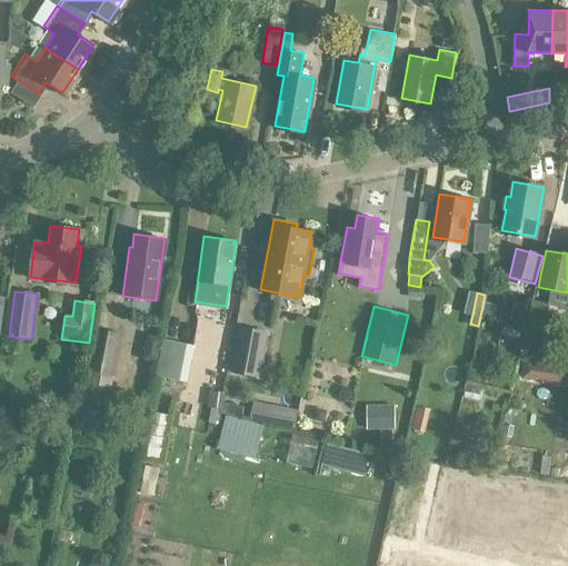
[(500,331),(518,337),(521,327),(505,321),(500,331)]
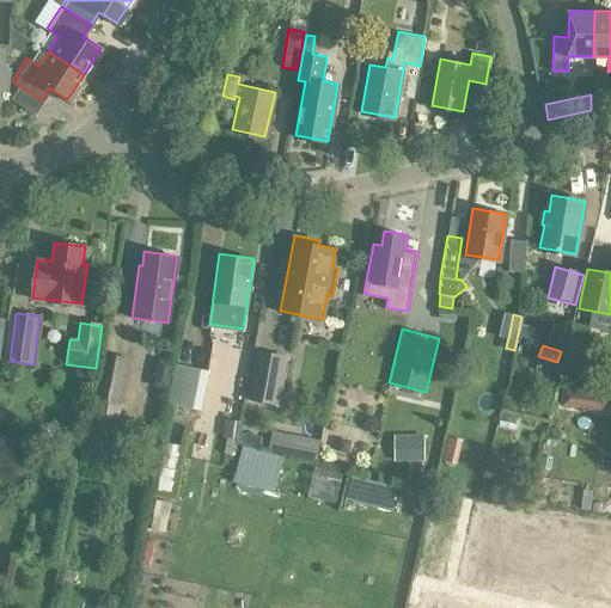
[(286,356),(258,350),(249,399),(277,404),(286,356)]
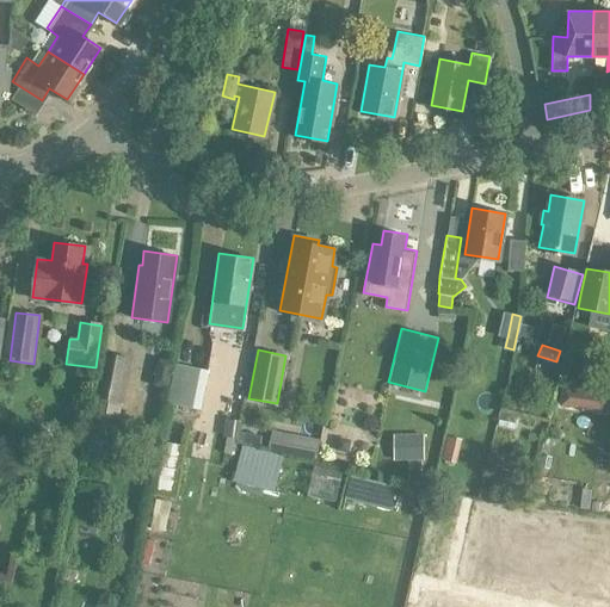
[(102,354),(92,400),(94,400),(121,406),(123,406),(133,360),(102,354)]
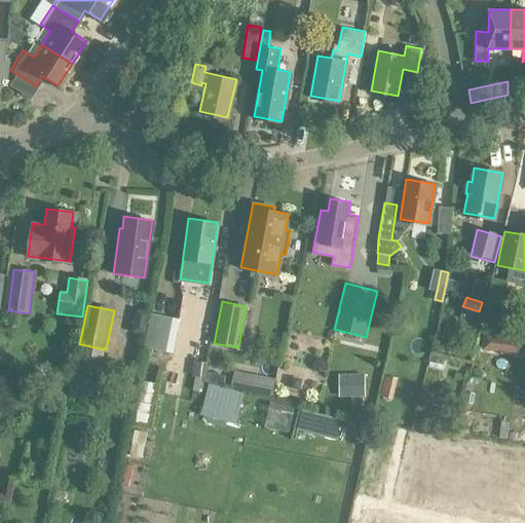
[(524,321),(524,314),(502,310),(498,329),(522,334),(524,321)]
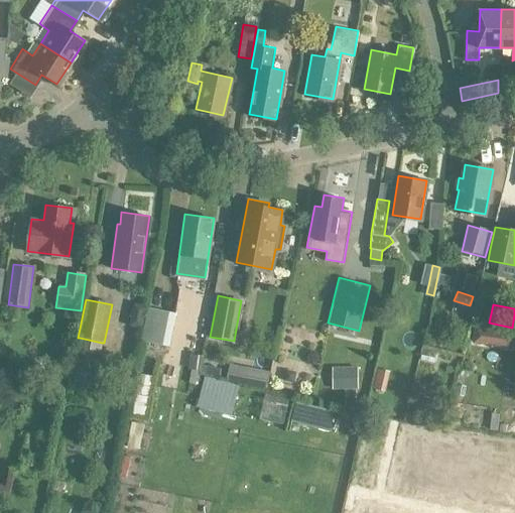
[(147,307),(141,340),(169,345),(175,312),(147,307)]
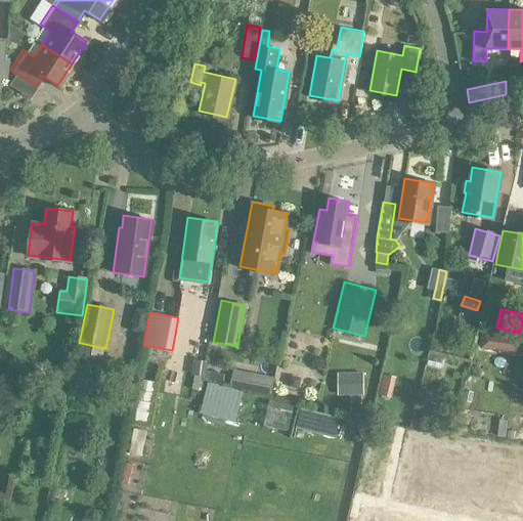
[(484,332),(482,347),(500,350),(503,335),(484,332)]
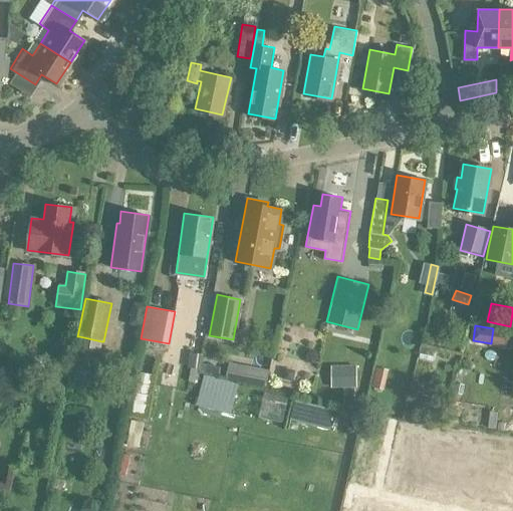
[(97,366),(101,341),(79,336),(74,361),(97,366)]
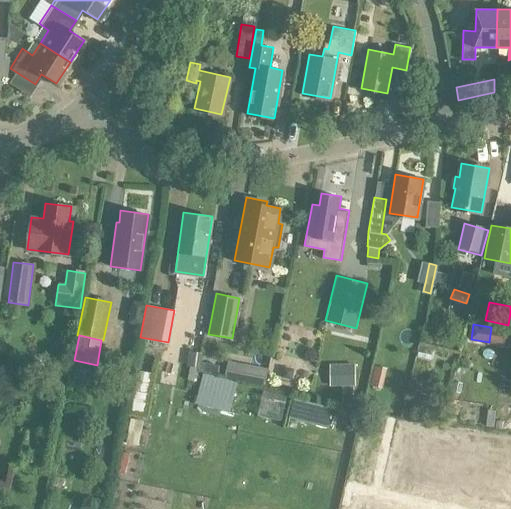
[(232,351),(230,366),(270,372),(272,357),(232,351)]
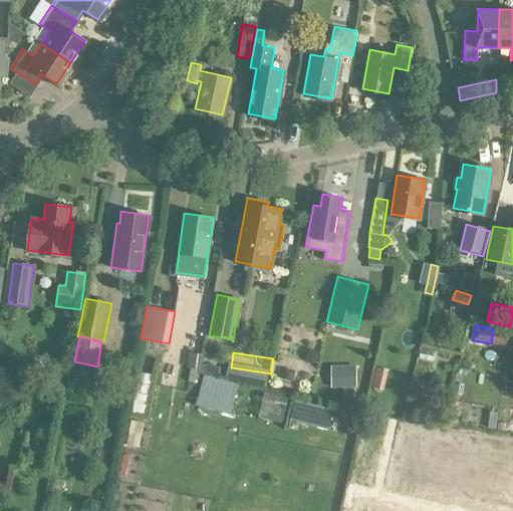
[(145,361),(137,402),(149,404),(157,363),(145,361)]
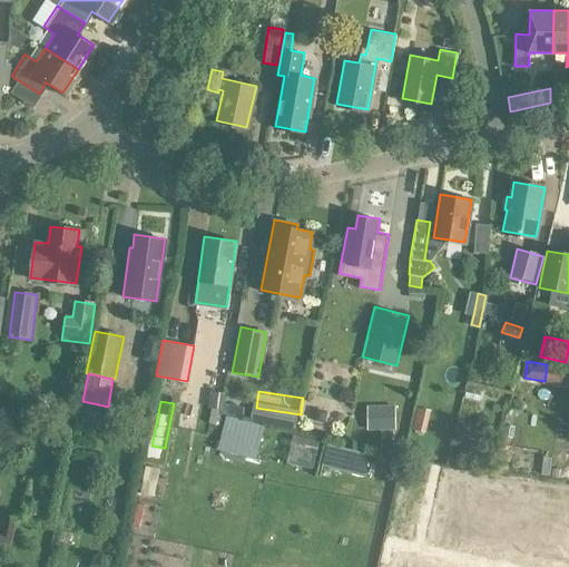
[(394,404),(373,404),(373,428),(394,427),(394,404)]
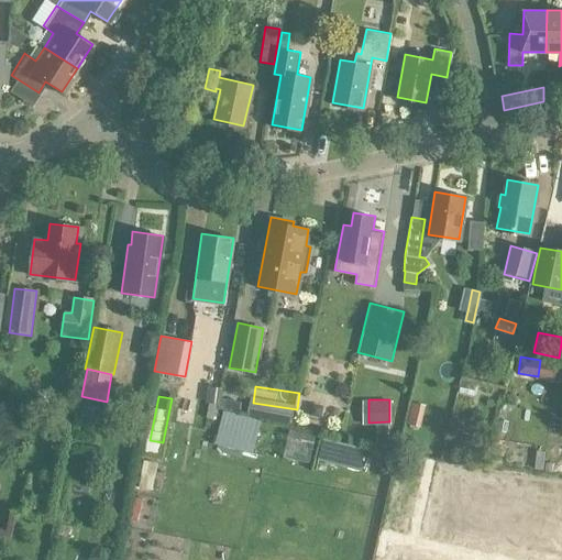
[(228,404),(223,436),(261,441),(265,408),(228,404)]
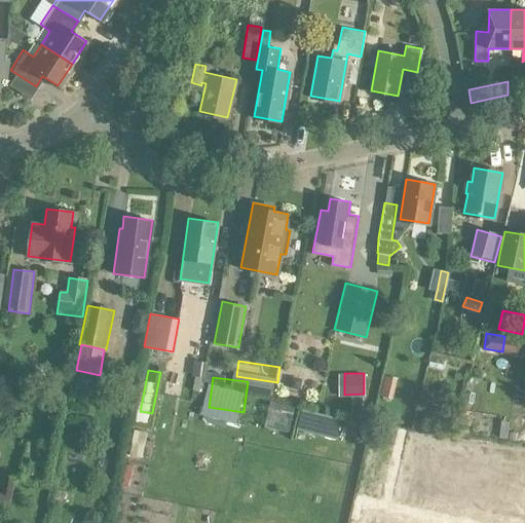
[(340,418),(301,409),(296,428),(335,439),(340,418)]
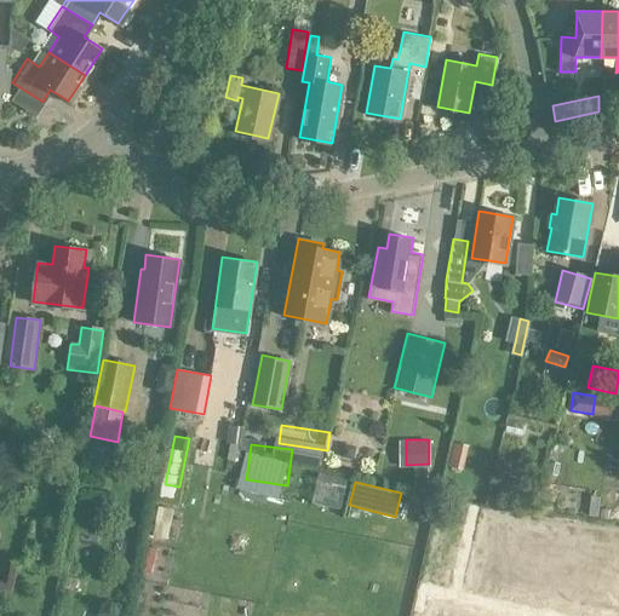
[(488,511),(486,520),(499,524),(502,514),(488,511)]
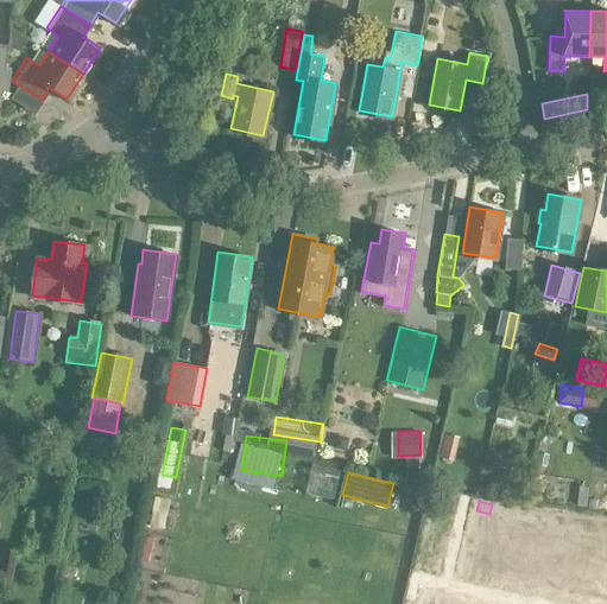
[(492,504),(489,514),(504,517),(506,508),(492,504)]
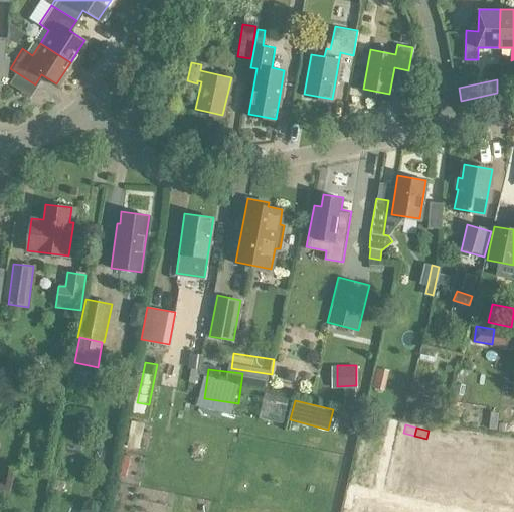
[(442,436),(441,444),(452,447),(454,439),(442,436)]
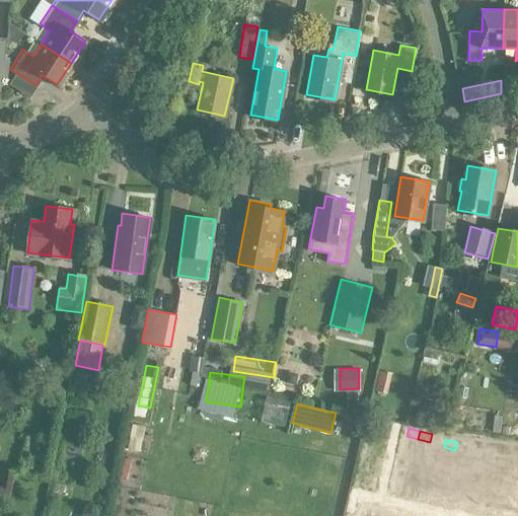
[(457,442),(455,450),(467,453),(469,445),(457,442)]
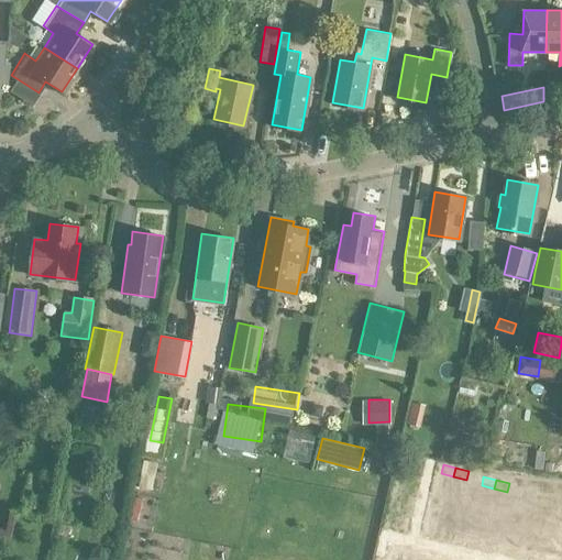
[(526,482),(524,491),(537,494),(538,485),(526,482)]
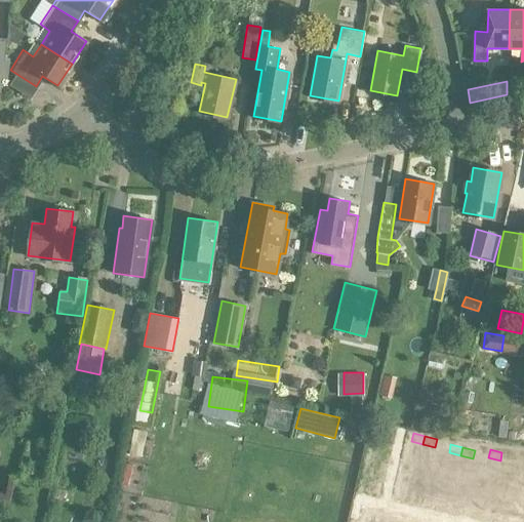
[(501,452),(500,460),(512,464),(514,455),(501,452)]
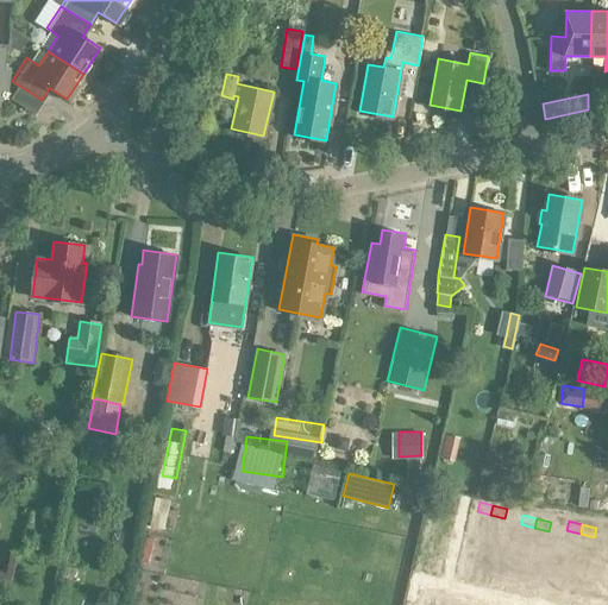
[(461,536),(451,575),(476,581),(484,542),(461,536)]
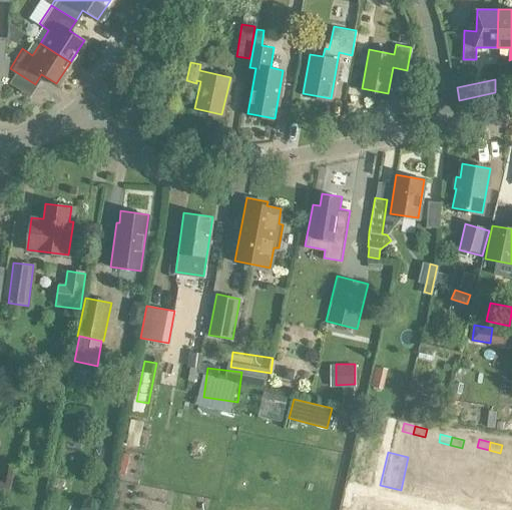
[(408,457),(401,490),(420,494),(427,461),(408,457)]
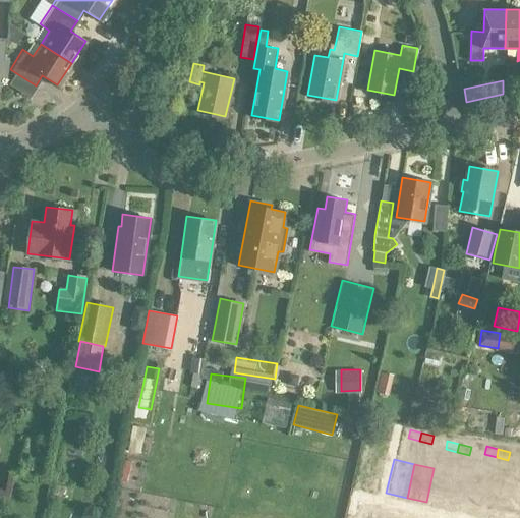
[(434,468),(426,502),(445,506),(453,472),(434,468)]
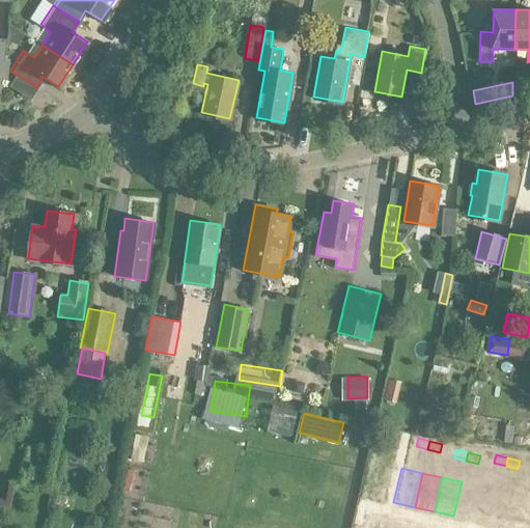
[(462,481),(453,516),(473,520),(480,485),(462,481)]
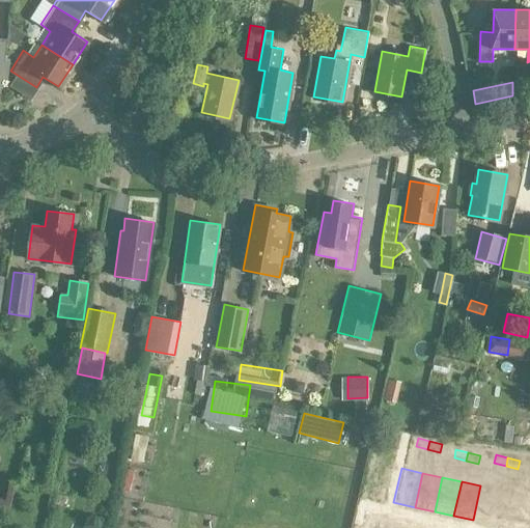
[(480,485),(473,520),(493,524),(500,491),(480,485)]
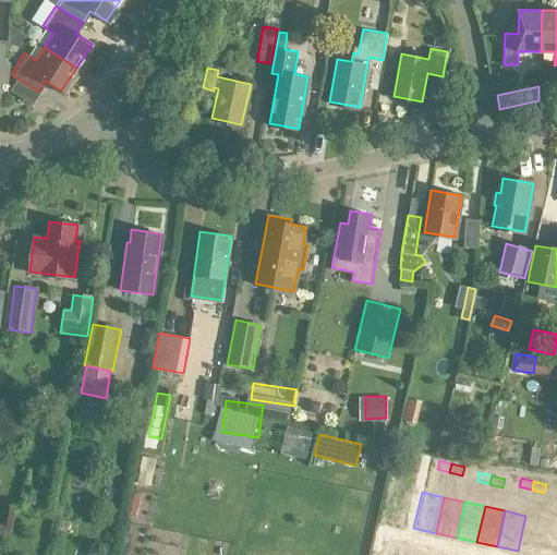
[(525,516),(518,551),(534,554),(537,554),(546,520),(525,516)]
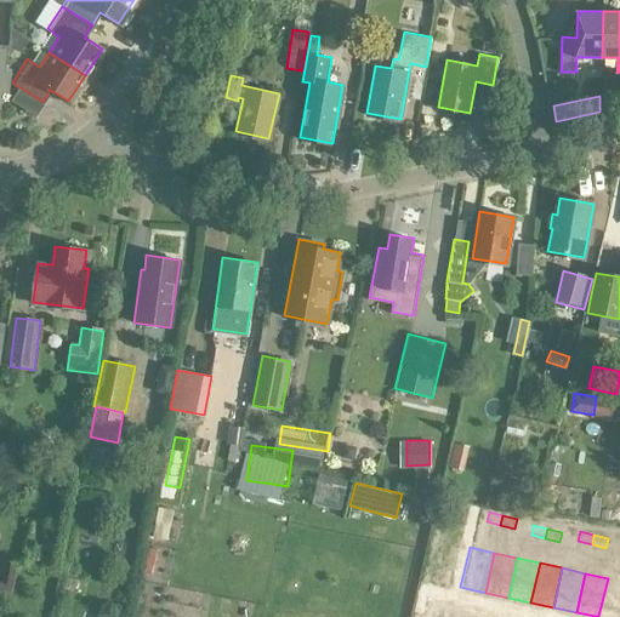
[(619,616),(619,581),(608,578),(598,616),(619,616)]
